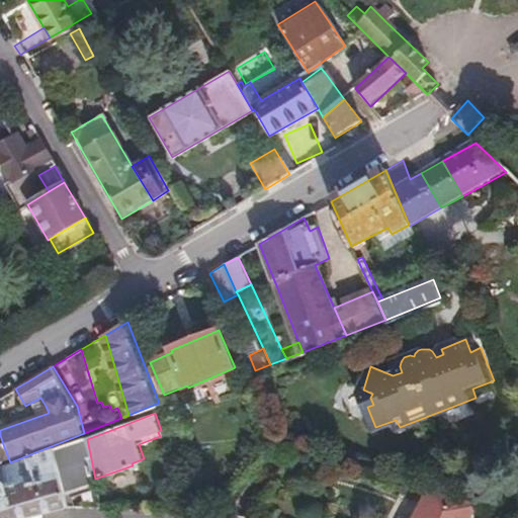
[(0,465),(10,462),(4,447),(0,435),(0,465)]
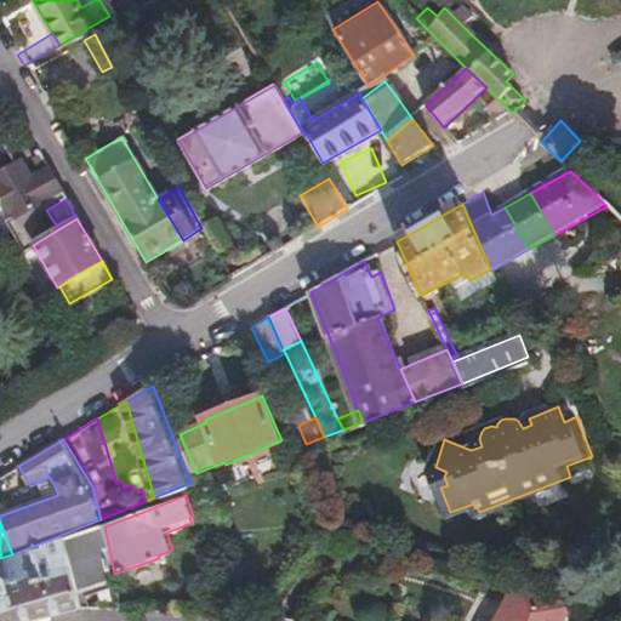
[(3,597),(0,598),(0,620),(32,620),(83,610),(78,592),(117,582),(114,574),(104,527),(0,568),(0,571),(7,596),(3,597)]
